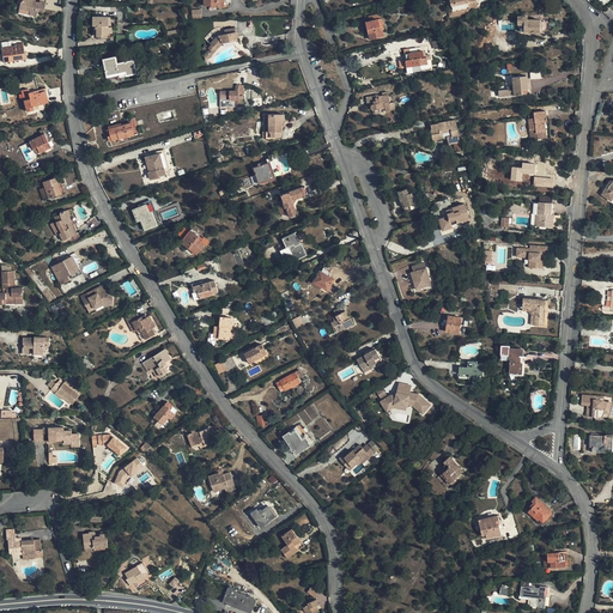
[(18,0),(16,10),(19,11),(20,7),(30,11),(30,14),(37,16),(38,11),(44,12),(47,2),(41,1),(40,2),(36,1),(36,0),(18,0)]
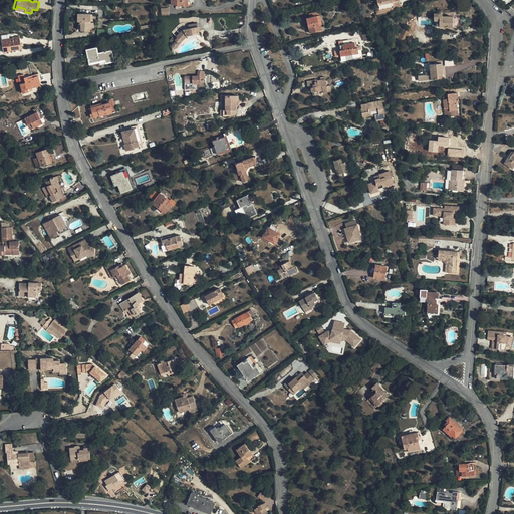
[(376,0),(379,10),(394,7),(401,5),(399,0),(376,0)]
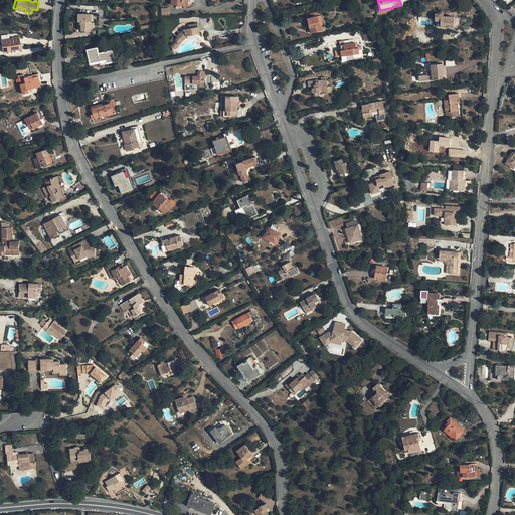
[(92,29),(92,14),(78,14),(78,21),(80,21),(81,21),(81,24),(81,30),(86,30),(86,29),(92,29)]
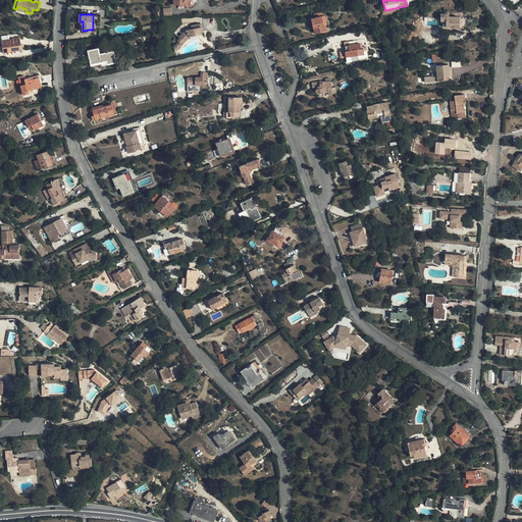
[(440,14),(440,20),(447,20),(447,28),(460,28),(460,16),(450,16),(450,14),(440,14)]
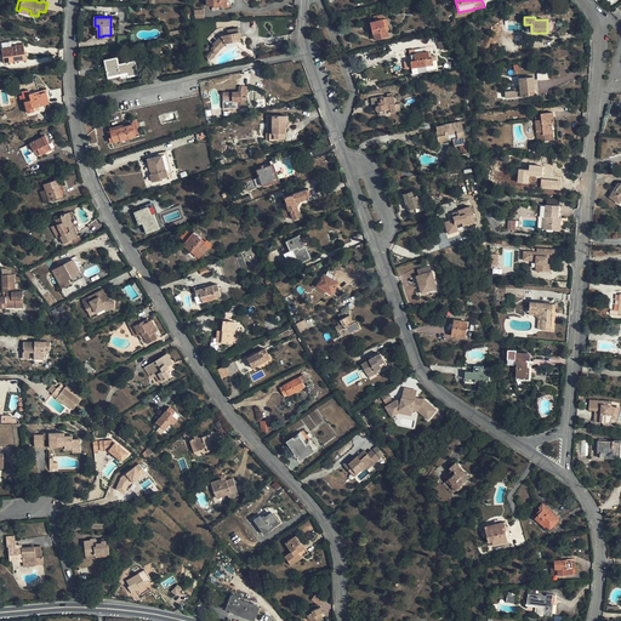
[(386,18),(375,22),(371,22),(375,40),(389,36),(388,30),(389,29),(387,18),(386,18)]
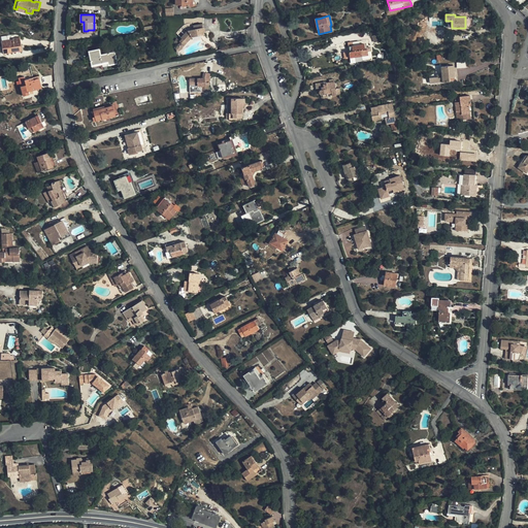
[(179,41),(180,42),(185,45),(192,37),(202,35),(201,33),(204,33),(203,24),(194,26),(194,30),(188,31),(182,37),(183,38),(179,41)]
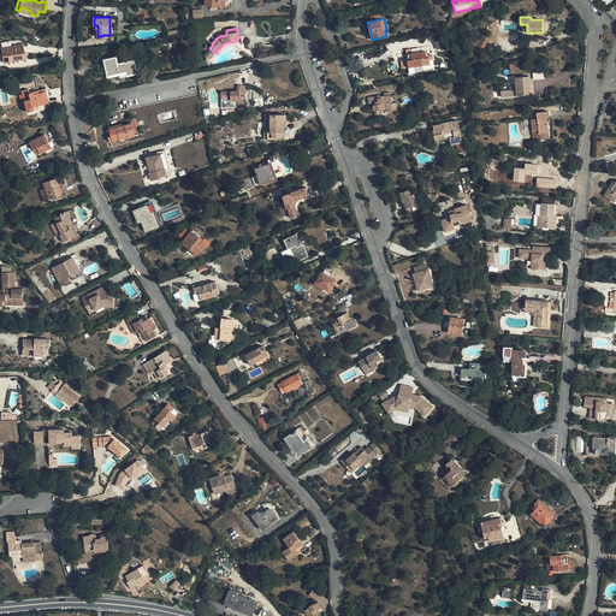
[(434,42),(437,49),(444,47),(442,40),(434,42)]
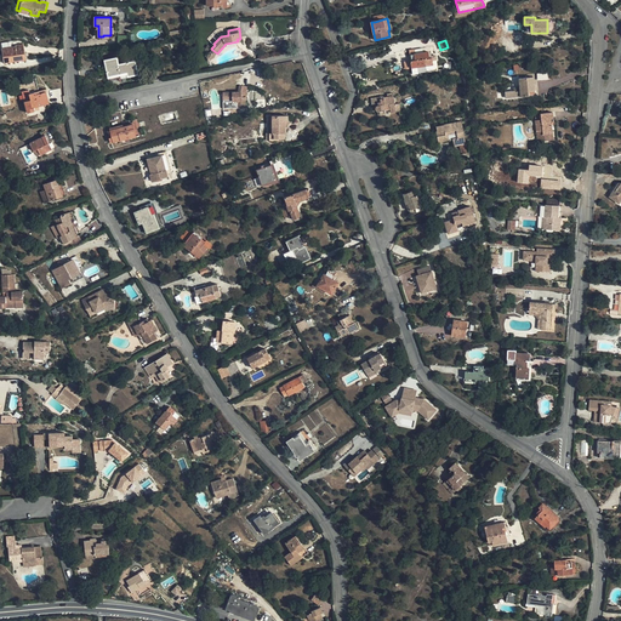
[(3,49),(5,63),(27,60),(24,44),(16,45),(16,46),(3,49)]
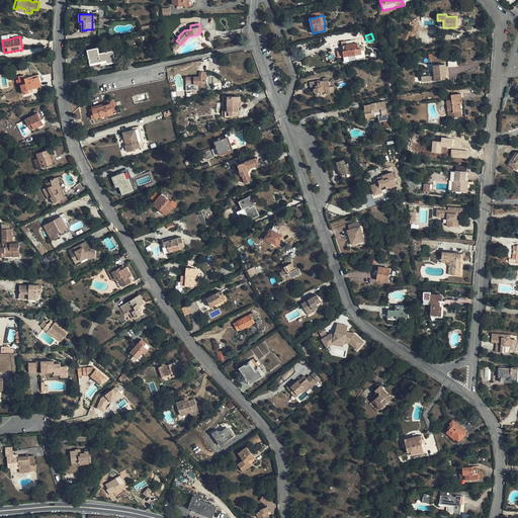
[(346,50),(343,51),(344,57),(361,54),(359,40),(357,41),(358,42),(346,45),(346,50)]
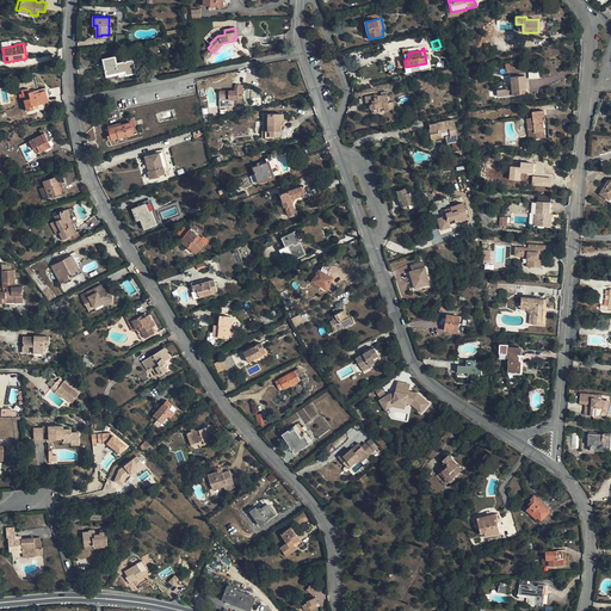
[(214,53),(209,49),(204,55),(204,56),(204,57),(205,60),(205,61),(207,60),(211,57),(214,53)]
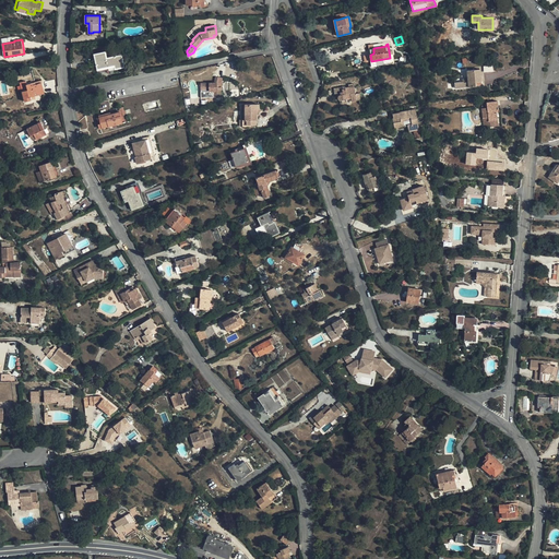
[(122,55),(107,58),(106,51),(95,55),(98,69),(115,66),(116,69),(125,67),(122,55)]
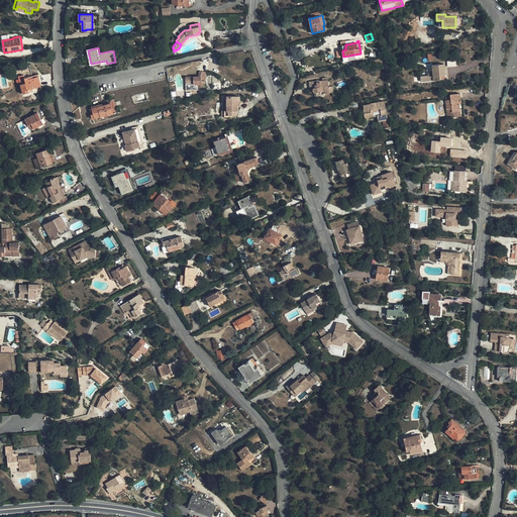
[(439,65),(432,65),(433,73),(428,73),(429,76),(420,77),(421,82),(440,80),(440,76),(445,76),(444,66),(439,66),(439,65)]
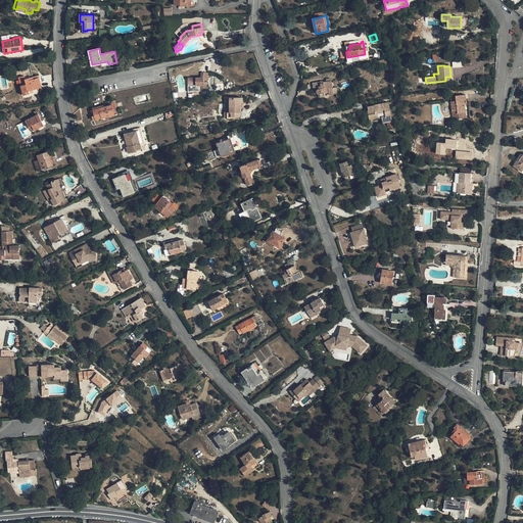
[(200,78),(188,78),(188,92),(203,91),(203,90),(206,90),(206,85),(203,85),(203,82),(207,82),(208,73),(202,72),(200,78)]
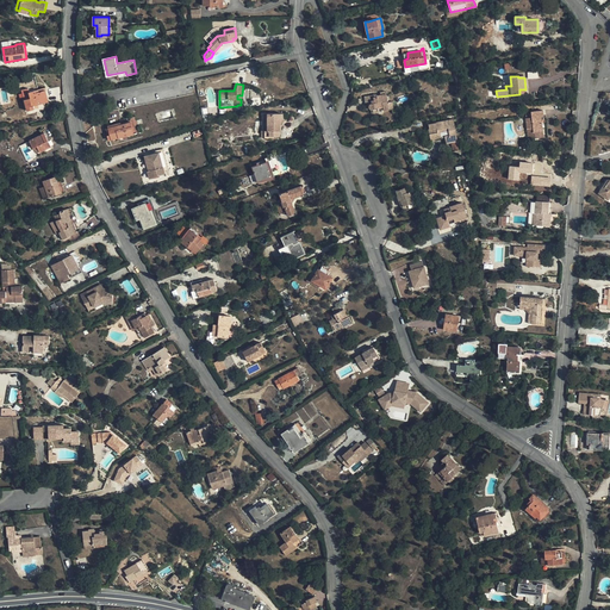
[(35,93),(35,91),(30,92),(31,98),(25,100),(27,111),(35,109),(33,106),(38,105),(49,101),(45,91),(39,92),(35,93)]
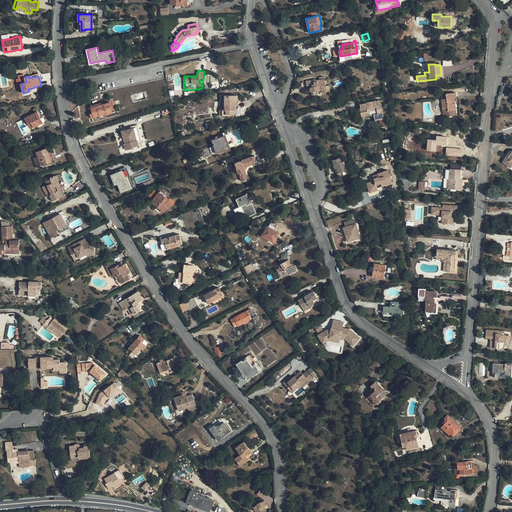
[(325,83),(325,80),(324,77),(319,78),(320,80),(317,80),(317,79),(306,81),(307,86),(310,85),(312,85),(313,87),(311,87),(310,88),(310,89),(310,90),(311,91),(312,92),(313,92),(314,94),(317,93),(317,91),(322,90),(322,93),(327,92),(326,86),(325,83)]
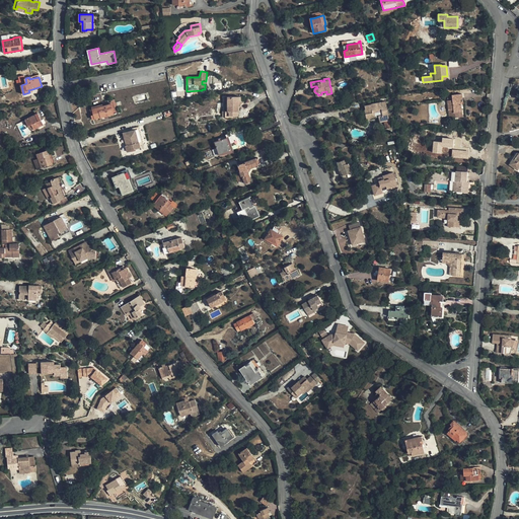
[(448,100),(449,113),(452,113),(453,119),(460,118),(459,112),(462,112),(461,99),(463,99),(462,94),(452,94),(453,99),(448,100)]
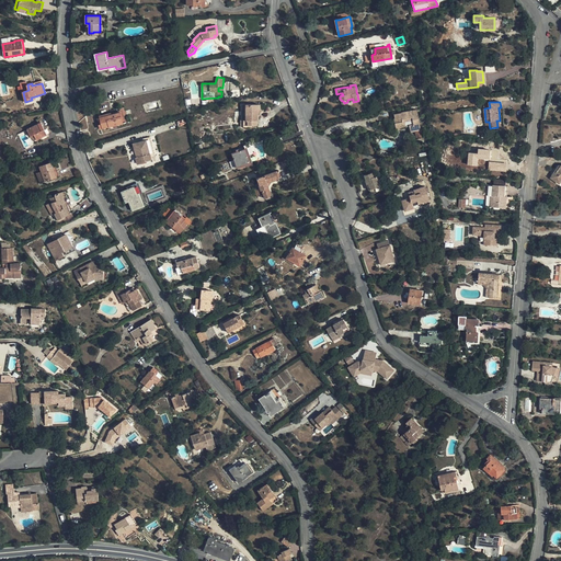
[(259,112),(261,112),(261,110),(260,110),(260,104),(247,104),(247,121),(243,121),(243,125),(256,125),(256,121),(259,121),(259,116),(259,112)]
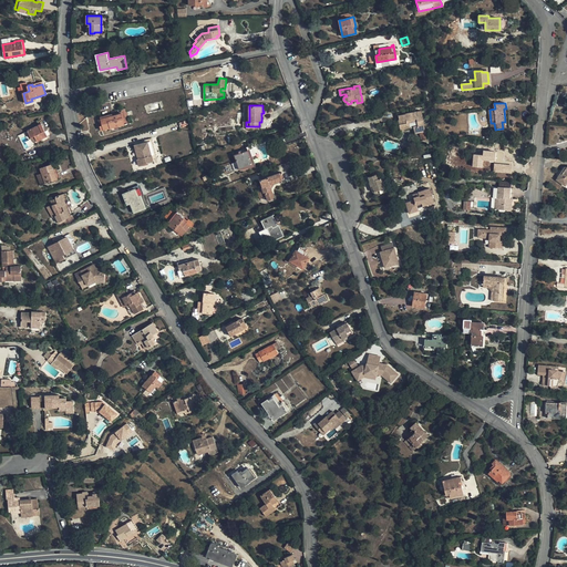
[(420,133),(425,131),(422,111),(399,115),(400,120),(399,120),(400,124),(400,130),(411,127),(410,123),(418,122),(418,125),(413,126),(415,133),(420,133)]
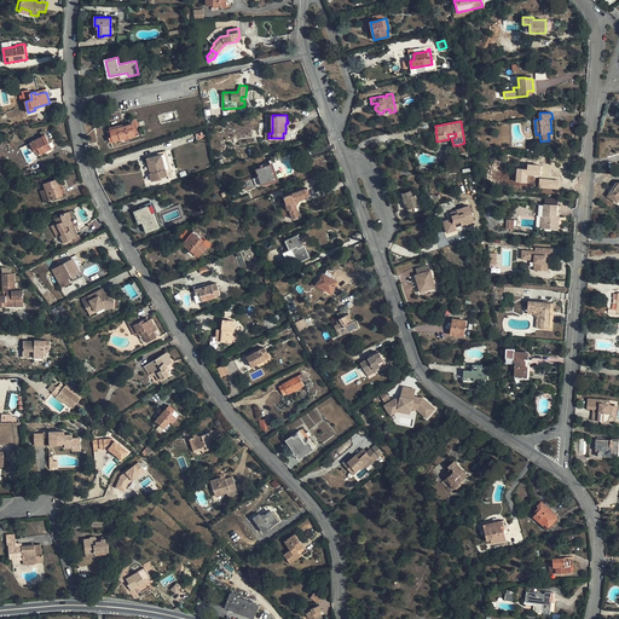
[(110,129),(113,137),(114,142),(136,136),(133,123),(123,126),(122,125),(115,126),(115,128),(110,129)]
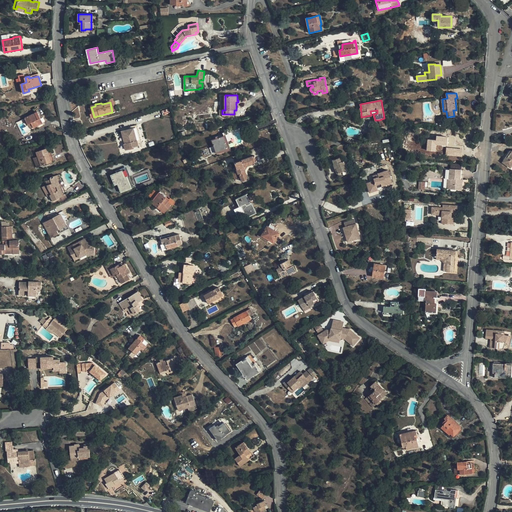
[(31,123),(34,128),(38,125),(39,127),(45,124),(42,117),(40,118),(38,112),(25,118),(28,124),(31,123)]
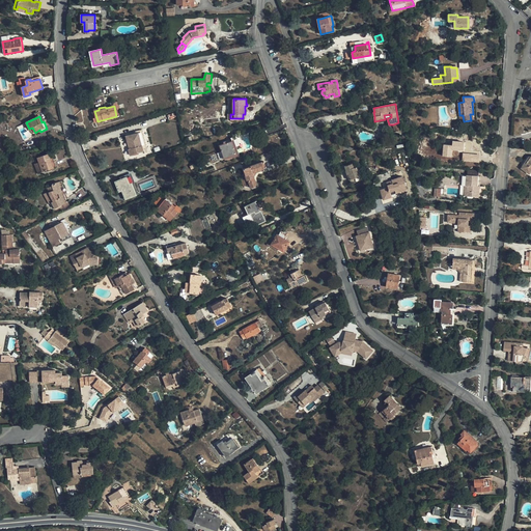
[(138,133),(132,135),(127,136),(130,148),(129,148),(131,155),(147,150),(142,130),(138,131),(138,133)]
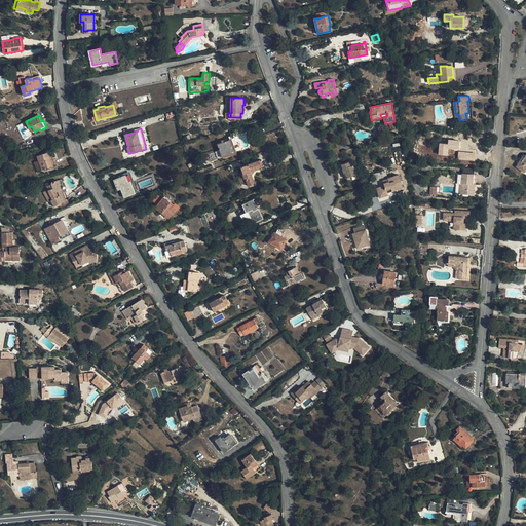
[(440,143),(438,154),(447,156),(449,149),(458,151),(460,141),(448,139),(447,144),(440,143)]
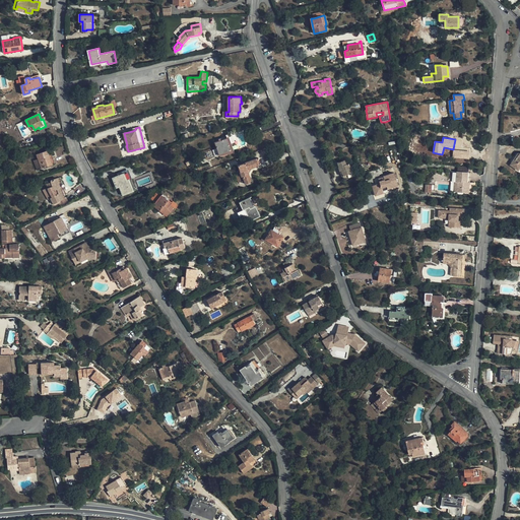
[(215,142),(219,155),(232,151),(228,138),(215,142)]
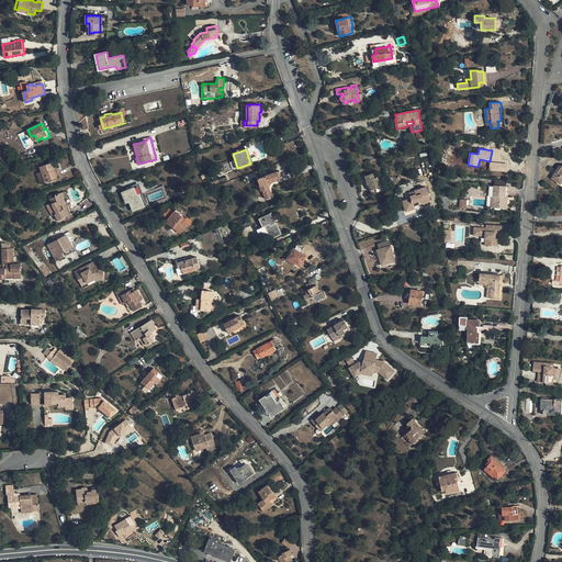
[(40,167),(42,172),(45,181),(59,177),(56,166),(54,166),(52,163),(40,167)]
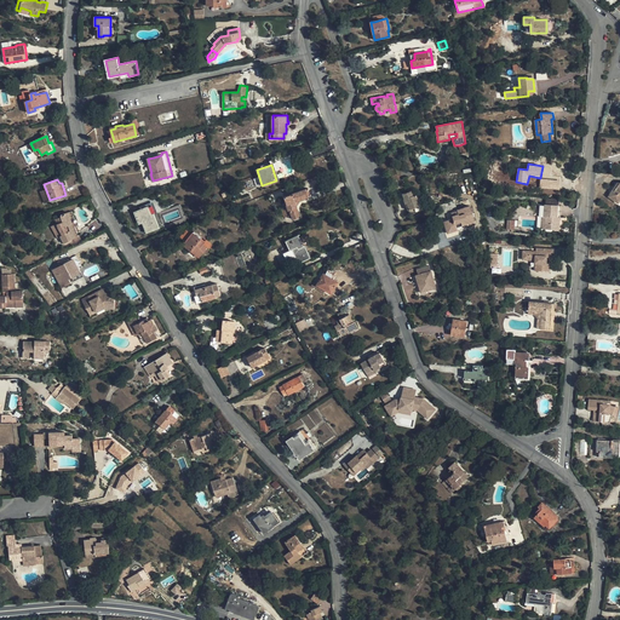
[(539,188),(560,189),(560,181),(540,179),(539,188)]
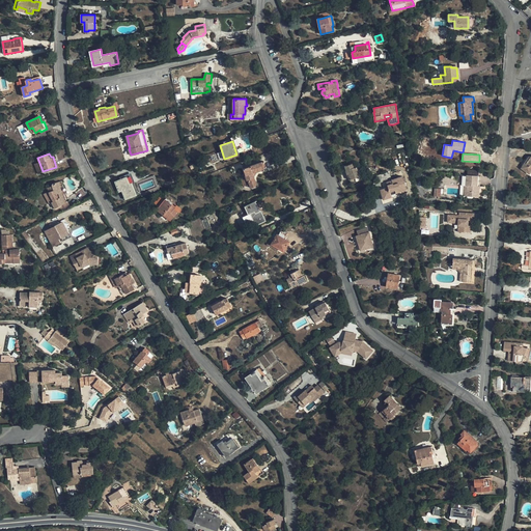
[(530,156),(522,168),(530,174),(530,172),(530,156)]
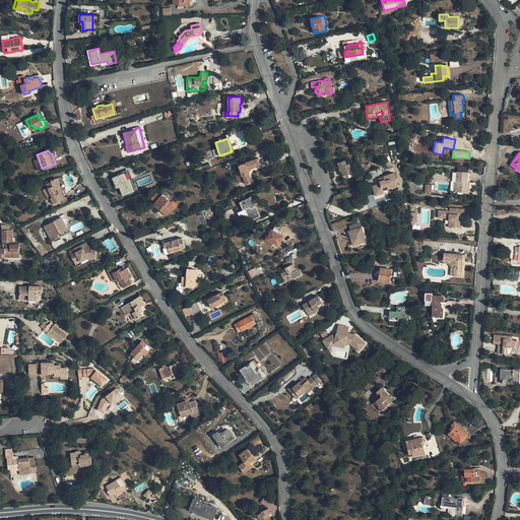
[(239,166),(241,173),(242,177),(244,176),(245,180),(246,182),(251,181),(249,174),(248,170),(252,168),(259,165),(257,158),(239,166)]
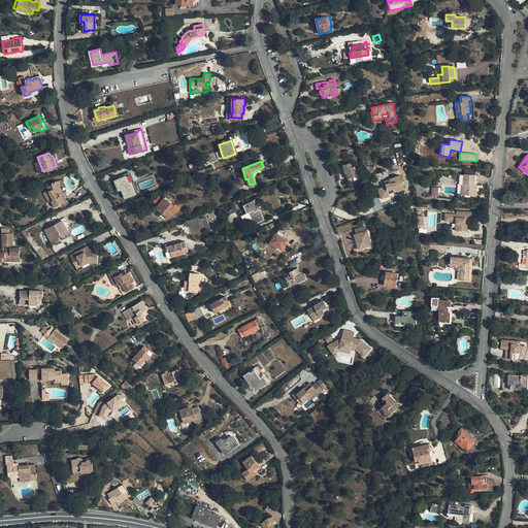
[(344,169),(348,178),(358,175),(355,166),(352,166),(351,163),(343,165),(344,169)]
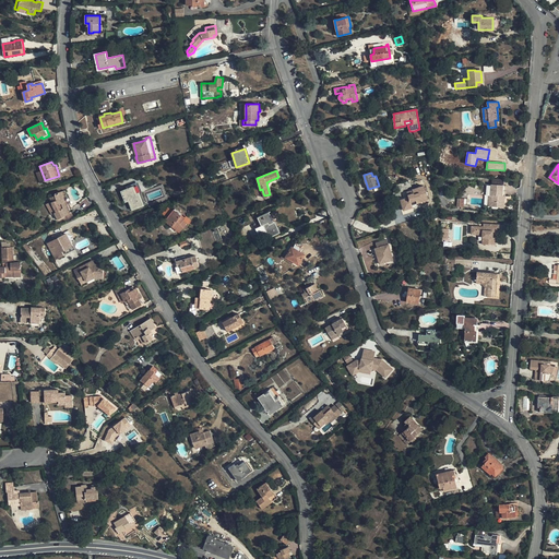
[(132,185),(133,187),(137,194),(139,193),(142,192),(139,181),(132,185)]
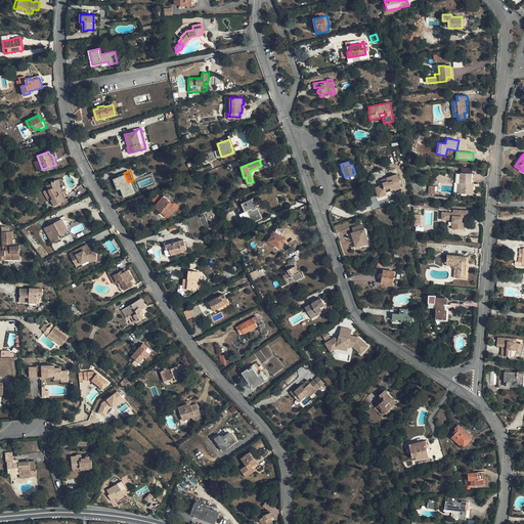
[(461,179),(461,182),(463,182),(462,193),(473,194),(474,183),(472,183),(473,174),(462,173),(461,173),(461,179)]
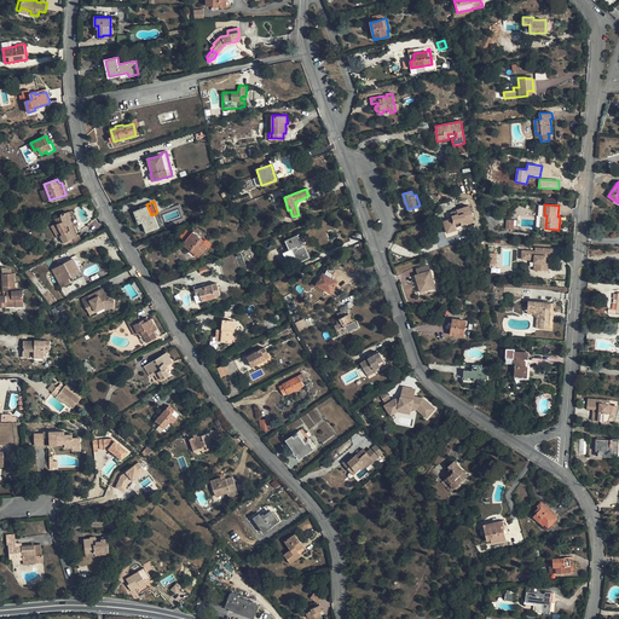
[(288,210),(287,206),(281,208),(283,217),(291,214),(290,209),(288,210)]
